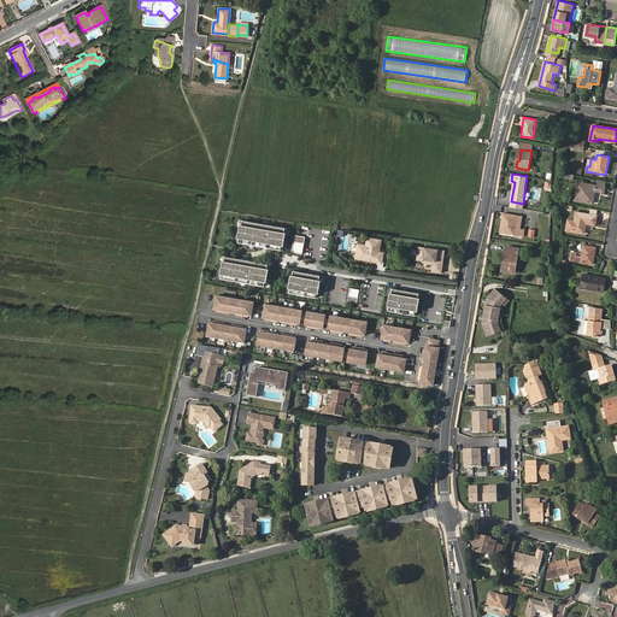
[(577,182),(575,200),(592,204),(594,192),(604,193),(605,187),(577,182)]
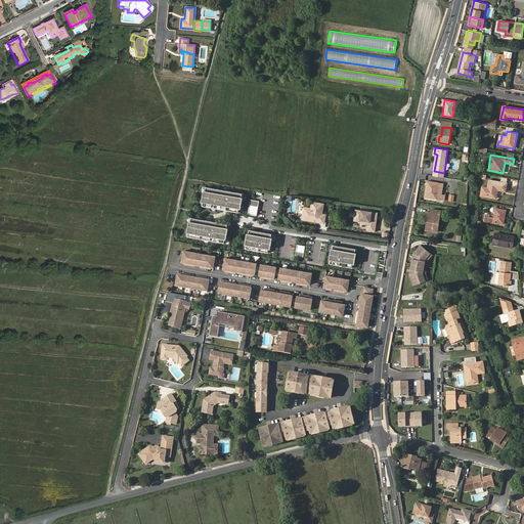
[(507,183),(489,180),(487,188),(483,187),(481,197),(495,199),(497,190),(506,191),(507,183)]
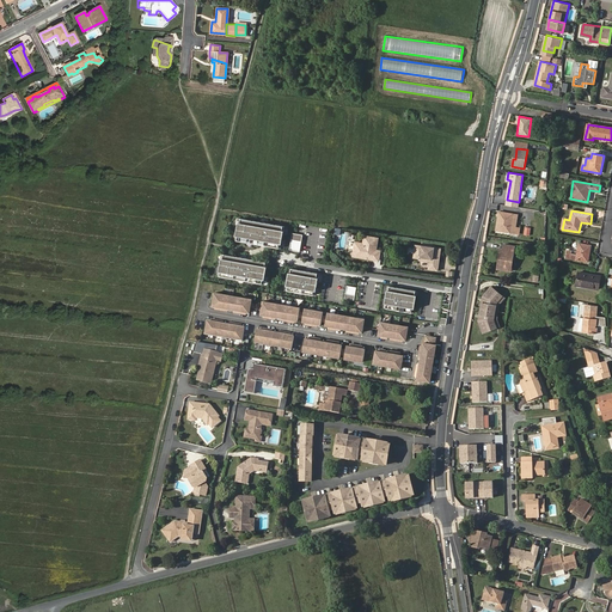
[(501,219),(499,231),(509,232),(513,214),(499,212),(497,218),(501,219)]
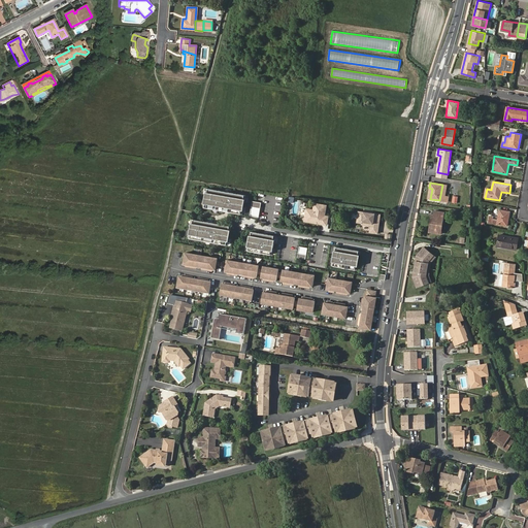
[(245,196),(206,189),(203,207),(242,215),(245,196)]
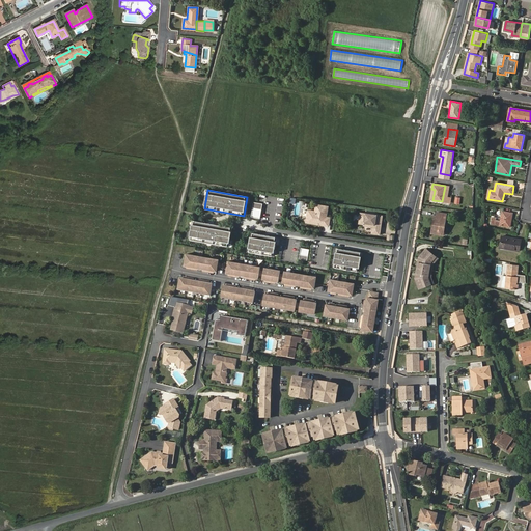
[(263,204),(254,203),(251,218),(260,220),(263,204)]
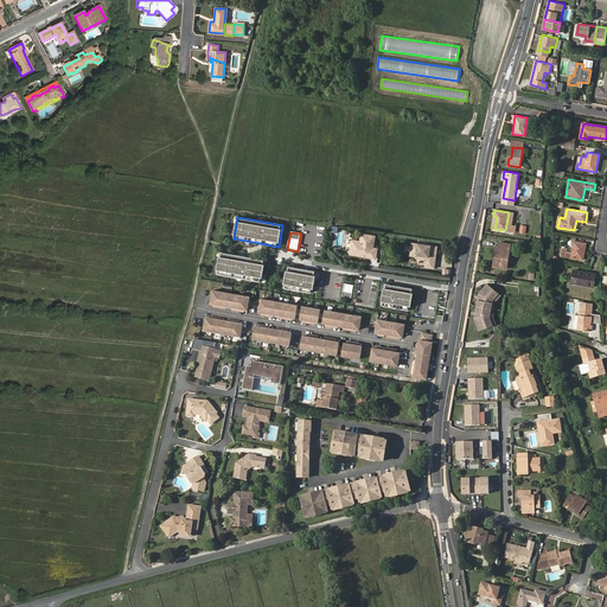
[(375,235),(362,232),(360,241),(352,238),(350,249),(356,249),(355,253),(375,257),(376,248),(372,247),(375,235)]
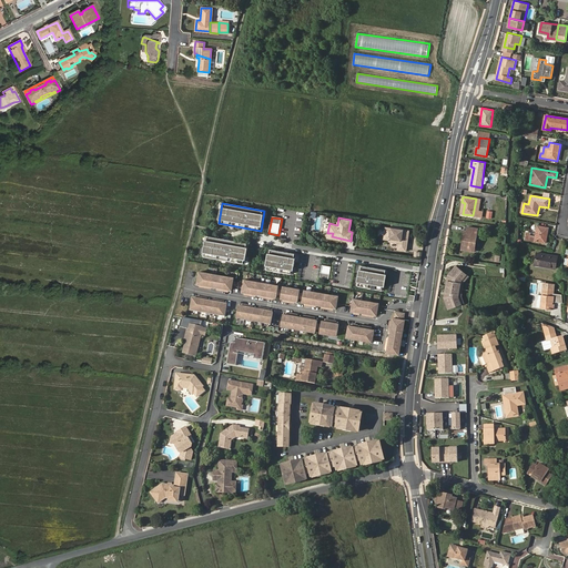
[(526,235),(525,240),(545,243),(548,229),(537,226),(535,237),(526,235)]
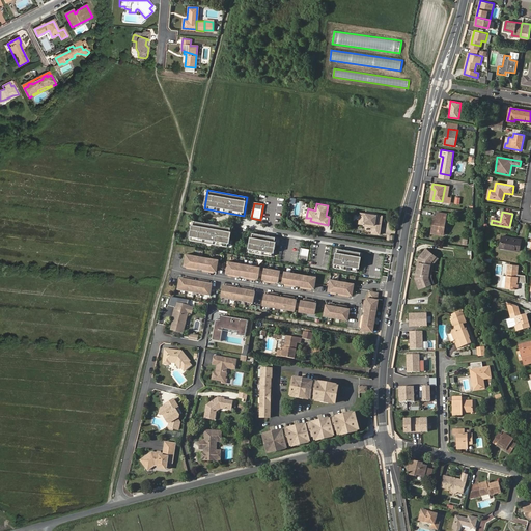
[(359,223),(364,224),(364,223),(373,224),(372,226),(371,233),(380,234),(381,231),(380,231),(381,225),(380,225),(380,222),(382,222),(383,216),(361,213),(359,223)]
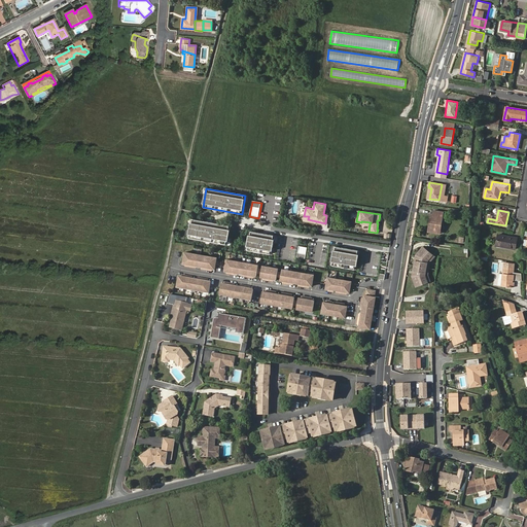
[(432,220),(430,233),(440,234),(443,212),(433,211),(433,214),(431,214),(430,219),(432,220)]
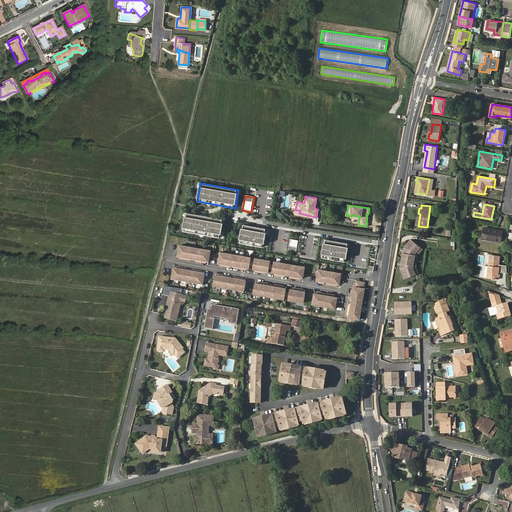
[(224,220),(186,213),(183,231),(221,238),(224,220)]
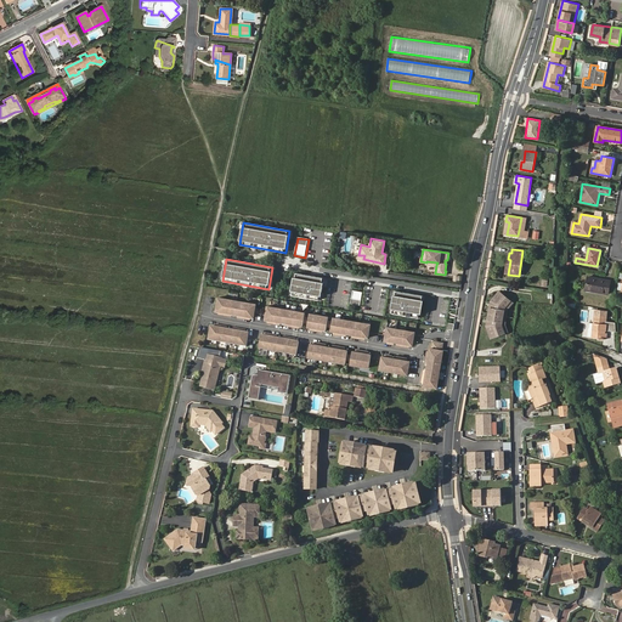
[(324,278),(294,272),(289,295),(321,301),(324,278)]
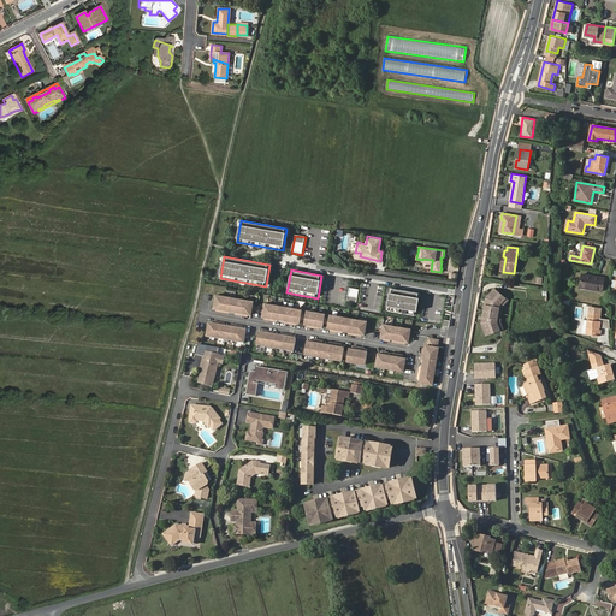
[(582,274),(580,288),(602,291),(604,278),(582,274)]
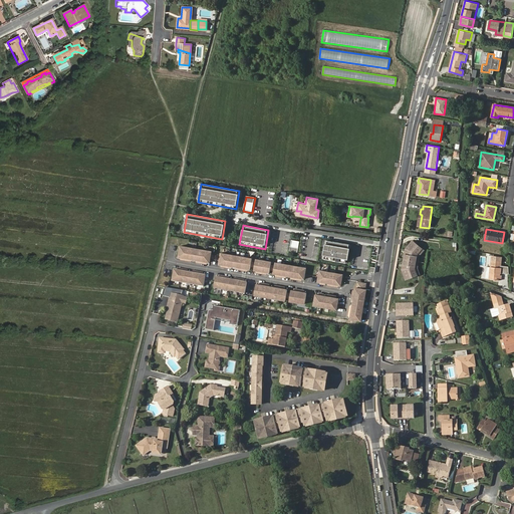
[(422,247),(412,240),(406,248),(402,268),(406,278),(417,274),(414,267),(417,253),(422,247)]
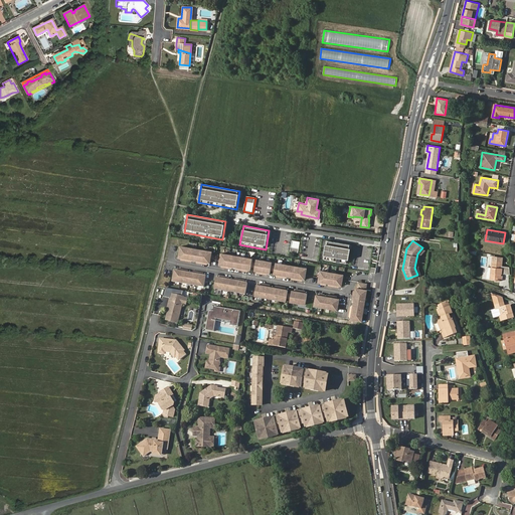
[(351,246),(326,241),(323,261),(348,265),(351,246)]
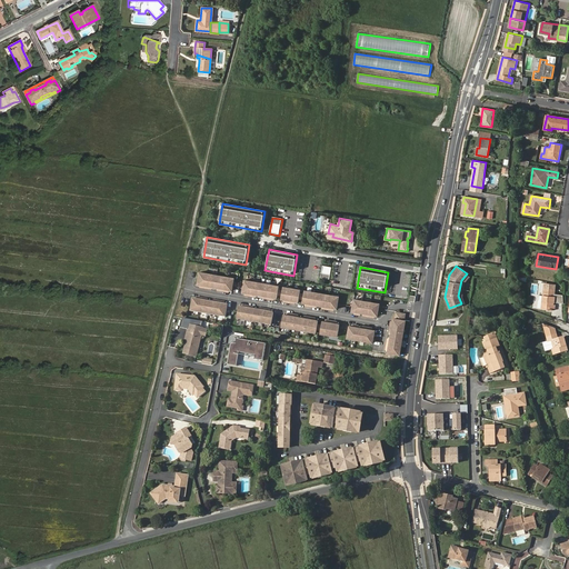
[(231,291),(233,279),(199,272),(197,285),(201,286),(200,288),(209,290),(209,288),(218,289),(218,291),(226,292),(227,290),(231,291)]
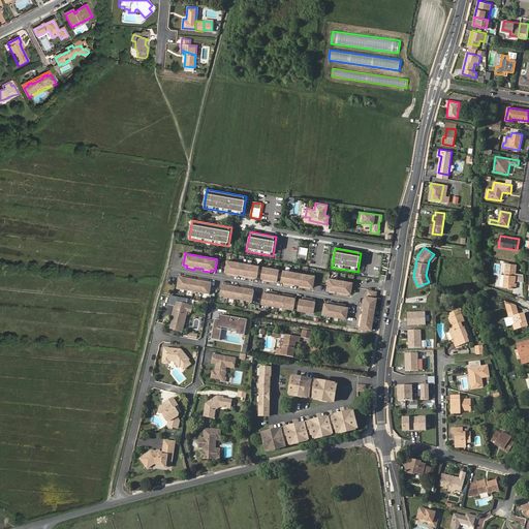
[(435,256),(434,254),(429,260),(426,275),(429,282),(431,281),(429,275),(431,261),(435,256)]
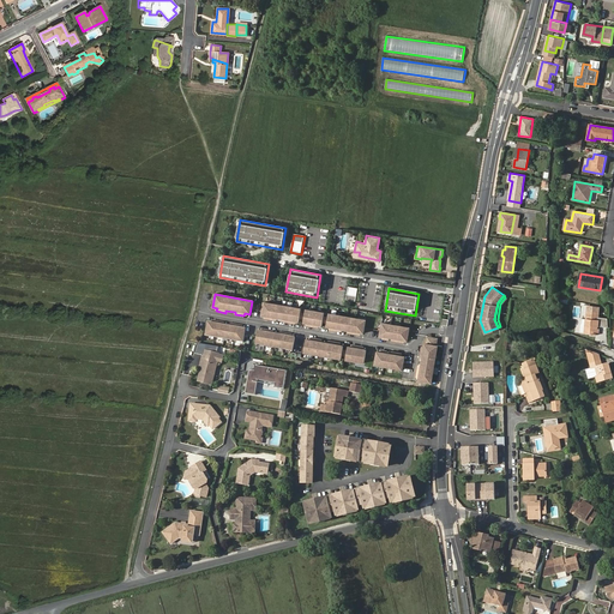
[(300,309),(263,304),(260,317),(265,317),(265,319),(274,321),(275,319),(284,320),(283,323),(293,325),(293,323),(298,323),(300,309)]
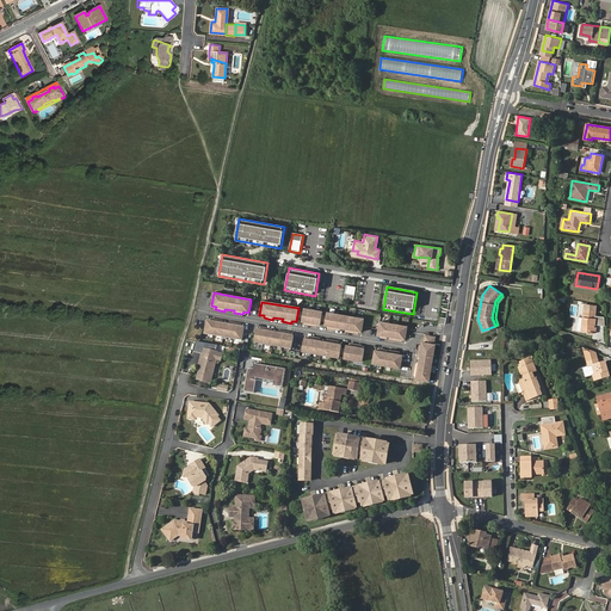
[(321,313),(303,309),(301,322),(306,323),(304,326),(314,327),(314,325),(319,326),(321,313)]
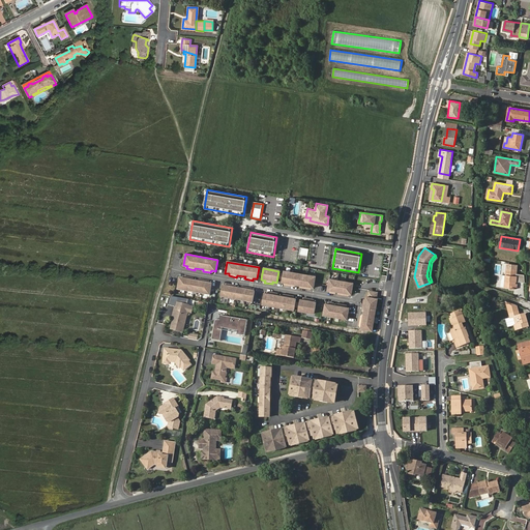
[(517,284),(514,284),(514,281),(517,278),(516,275),(516,269),(506,268),(504,287),(510,288),(510,289),(513,289),(514,289),(516,289),(517,284)]
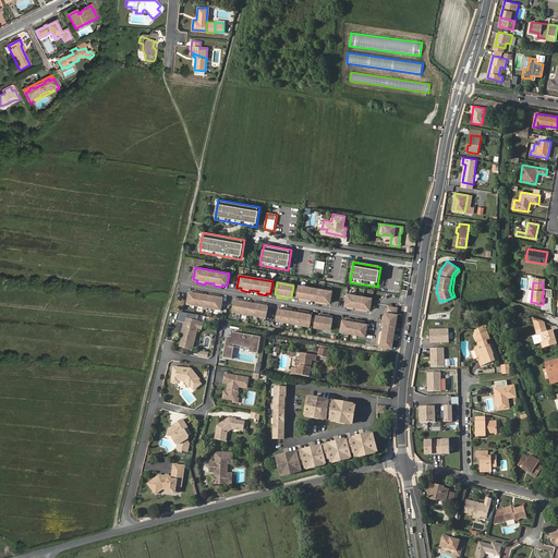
[(331,292),(298,286),(295,298),(300,299),(299,301),(307,302),(307,301),(316,302),(316,304),(325,305),(325,303),(329,304),(331,292)]
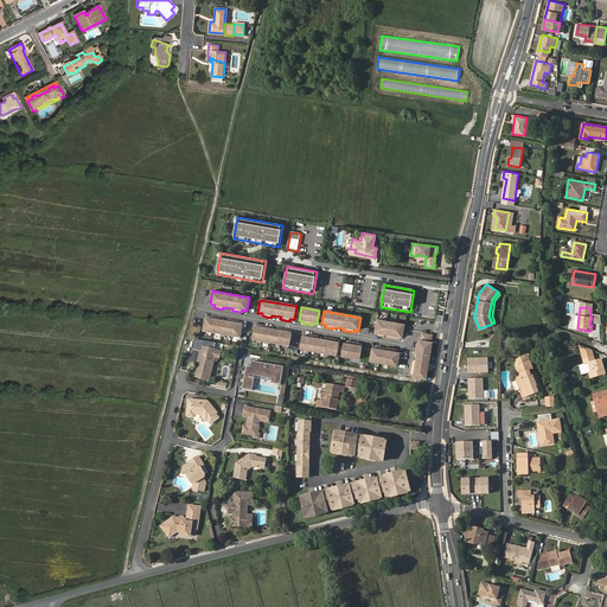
[(240,339),(242,326),(237,325),(237,323),(228,321),(228,324),(218,321),(218,319),(210,318),(209,320),(205,319),(203,332),(240,339)]
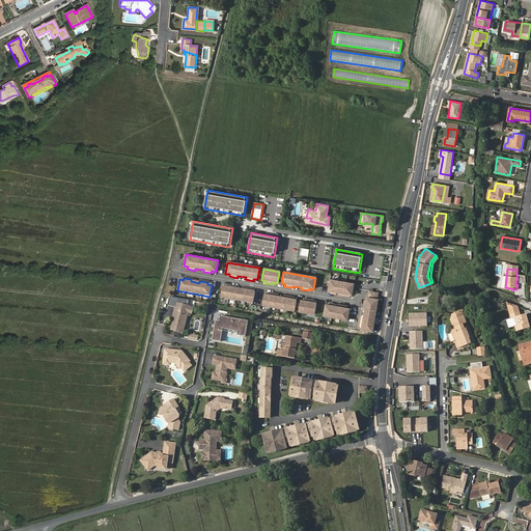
[(353,285),(330,280),(327,292),(331,292),(331,295),(335,296),(335,294),(339,295),(339,296),(346,298),(346,296),(352,297),(353,285)]
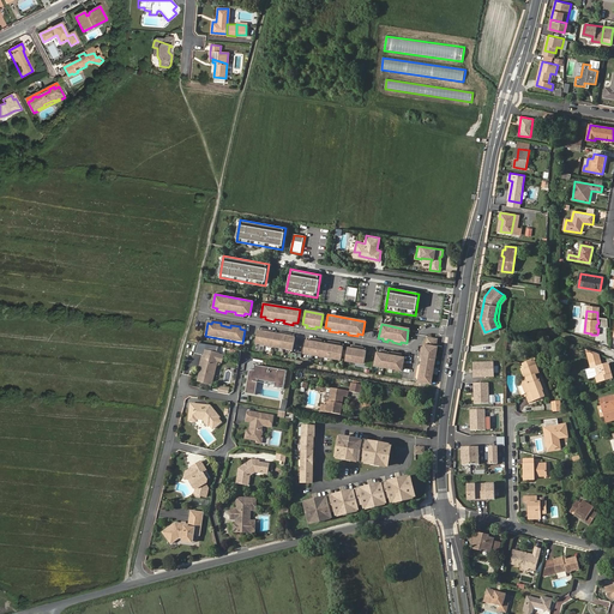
[(292,351),(294,338),(289,337),(289,335),(281,333),(280,336),(270,335),(271,332),(262,330),(262,332),(257,332),(254,345),(292,351)]
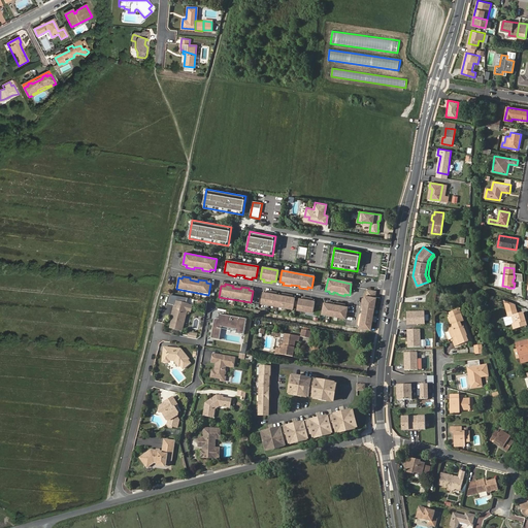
[(375,292),(366,290),(365,297),(364,296),(363,300),(362,300),(360,308),(362,308),(361,317),(359,317),(357,324),(359,324),(359,328),(370,330),(375,298),(374,298),(375,292)]
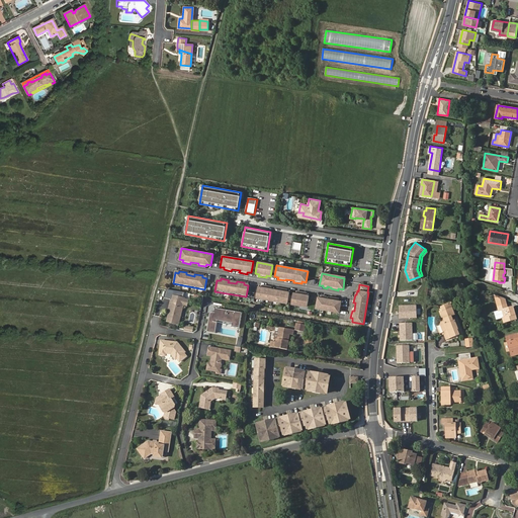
[(286,305),(288,293),(284,292),(284,290),(277,288),(277,290),(269,289),(269,287),(261,286),(261,288),(257,287),(255,298),(286,305)]
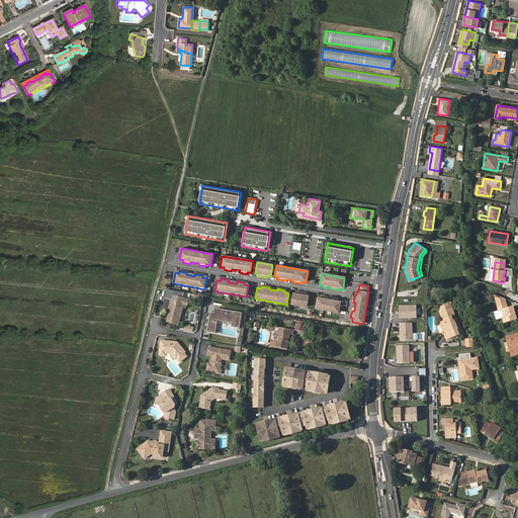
[(305,293),(296,292),(296,294),(292,293),(290,305),(306,308),(308,296),(304,295),(305,293)]
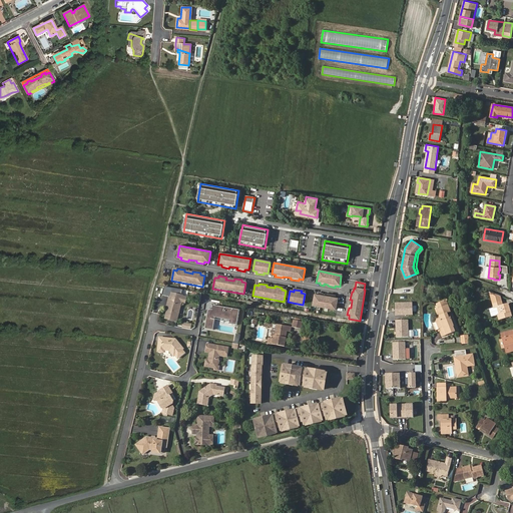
[(180,297),(180,296),(168,293),(167,298),(166,297),(164,310),(165,311),(163,319),(174,322),(178,303),(180,297)]
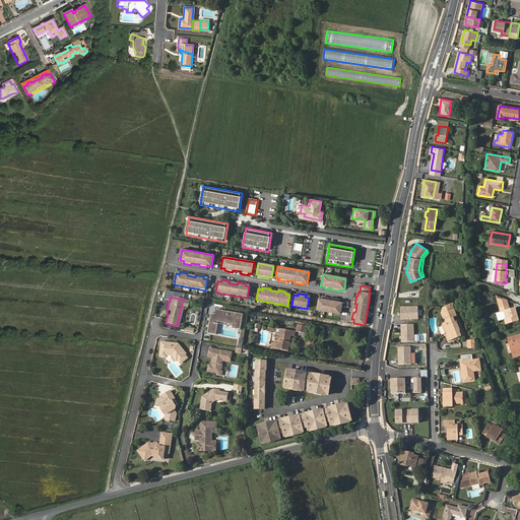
[(339,315),(341,304),(337,303),(338,301),(330,300),(330,302),(326,301),(326,299),(322,298),(322,300),(318,300),(316,311),(339,315)]
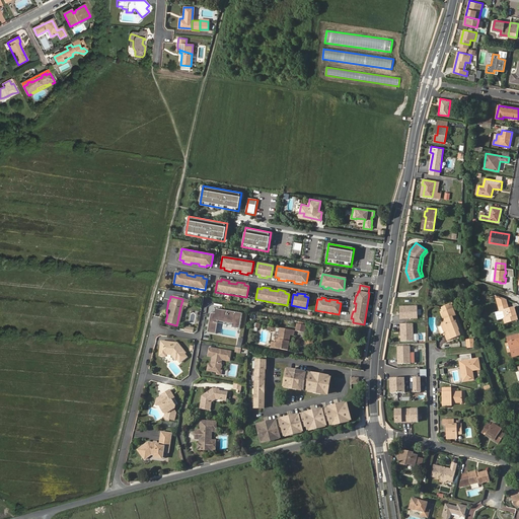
[(399,318),(418,317),(417,305),(399,306),(399,318)]
